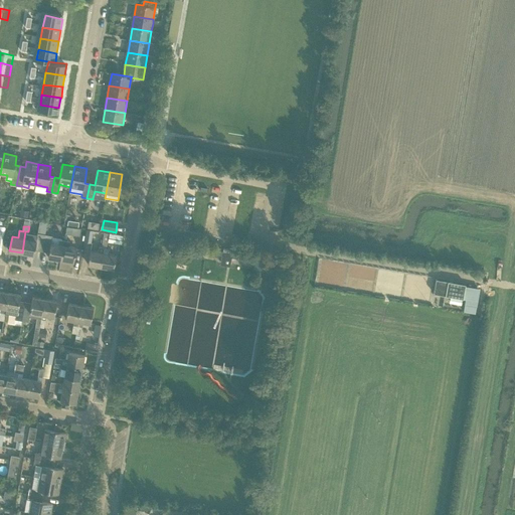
[(92,242),(94,230),(87,229),(84,241),(92,242)]
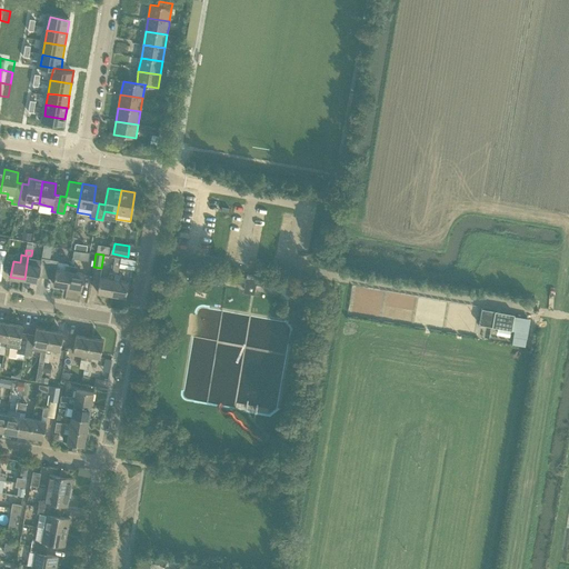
[(47,277),(50,259),(42,258),(42,260),(31,258),(31,256),(28,256),(25,279),(38,281),(39,276),(47,277)]
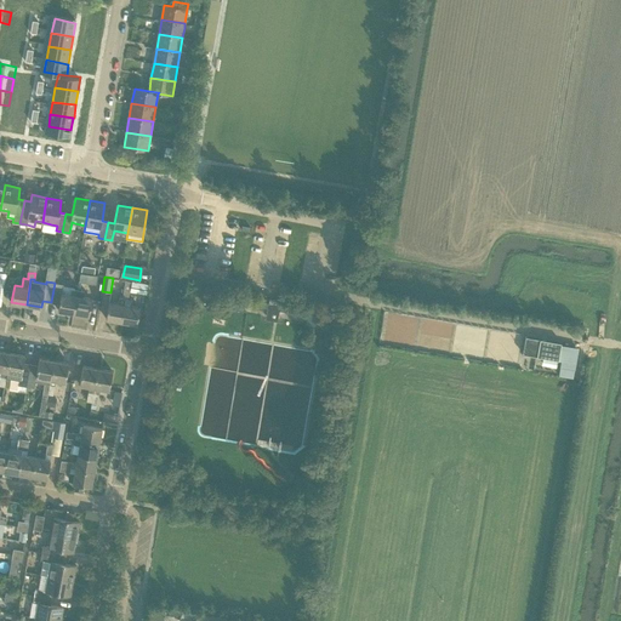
[(63,284),(55,283),(51,302),(60,303),(60,311),(74,313),(79,290),(81,290),(83,284),(75,281),(74,289),(72,289),(72,295),(62,294),(63,284)]
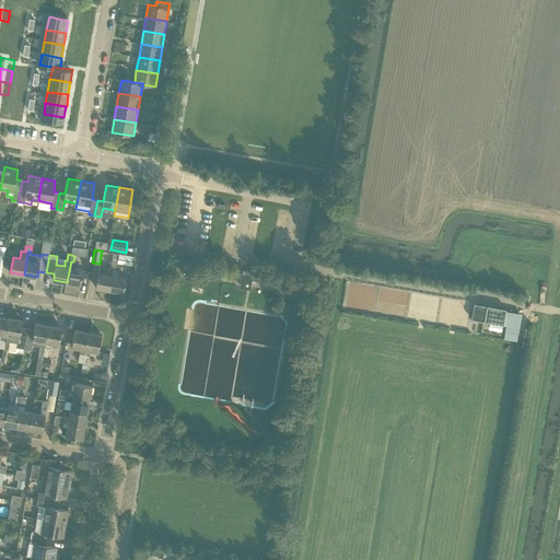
[(119,254),(118,256),(117,263),(132,266),(135,256),(119,254)]
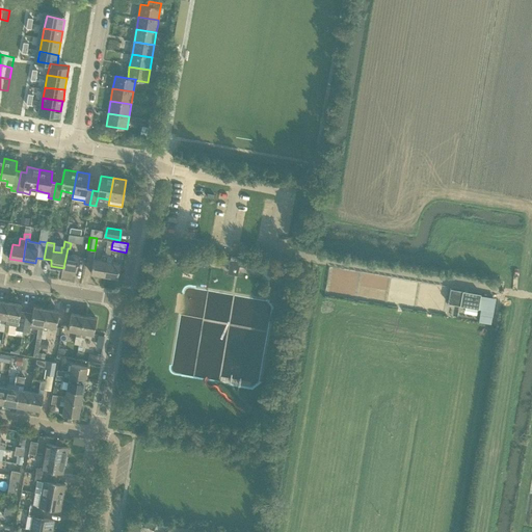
[(79,257),(72,255),(73,249),(70,248),(68,248),(63,268),(77,270),(79,257)]
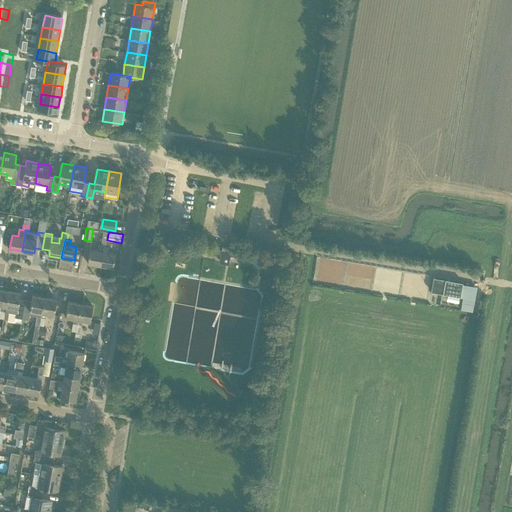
[(106,247),(107,241),(102,240),(101,246),(99,245),(98,246),(98,250),(90,249),(88,263),(101,265),(104,246),(106,247)]
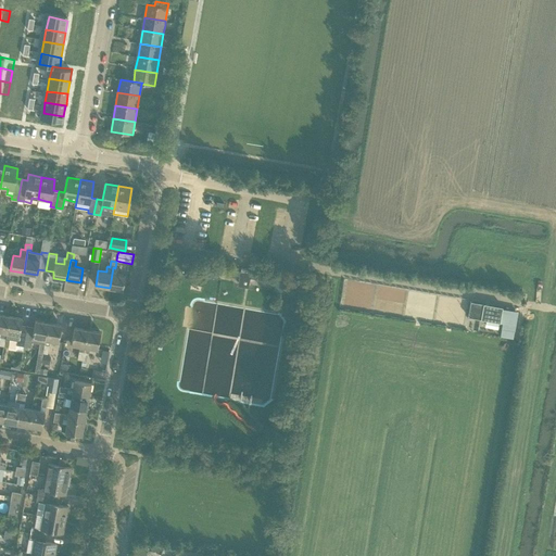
[(251,270),(250,270),(240,268),(240,272),(206,266),(204,277),(212,278),(213,273),(220,275),(222,273),(239,276),(241,276),(240,283),(248,286),(250,278),(267,281),(266,283),(274,285),(273,290),(281,291),(283,280),(250,274),(251,270)]
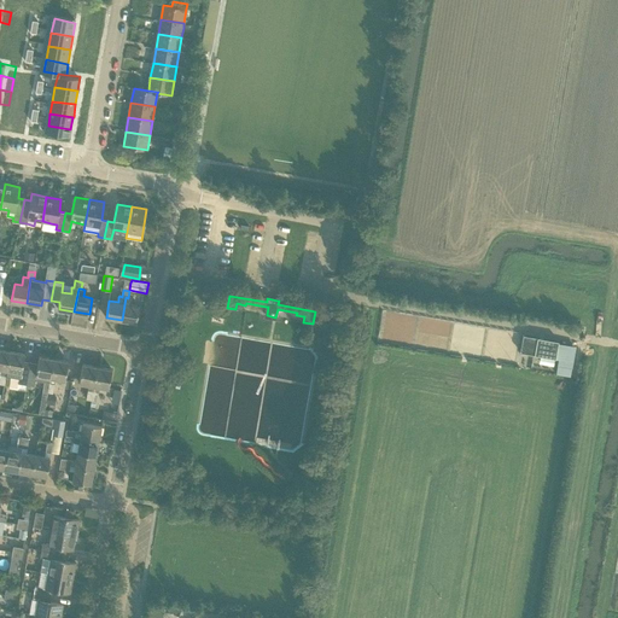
[(128,298),(126,297),(122,320),(136,322),(140,305),(130,304),(132,298),(128,298)]
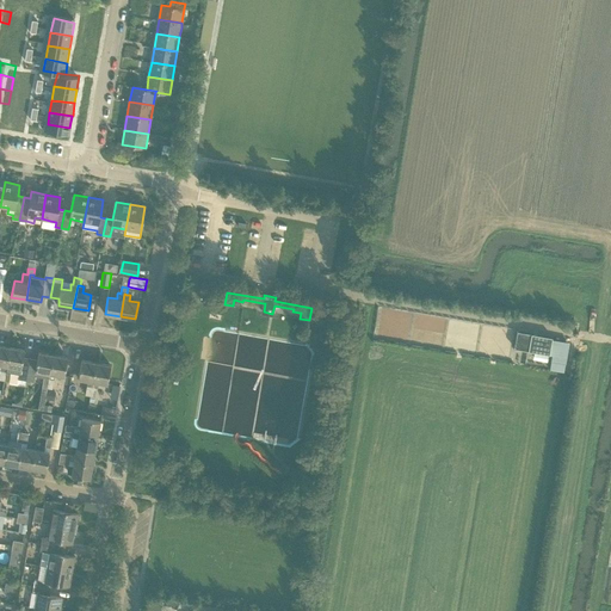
[(550,355),(553,338),(518,331),(514,349),(550,355)]
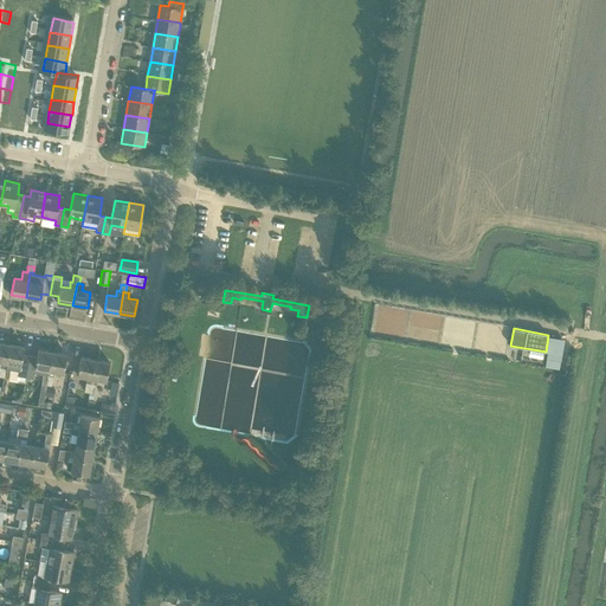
[(0,342),(0,361),(1,362),(0,366),(1,366),(7,367),(11,345),(0,342)]
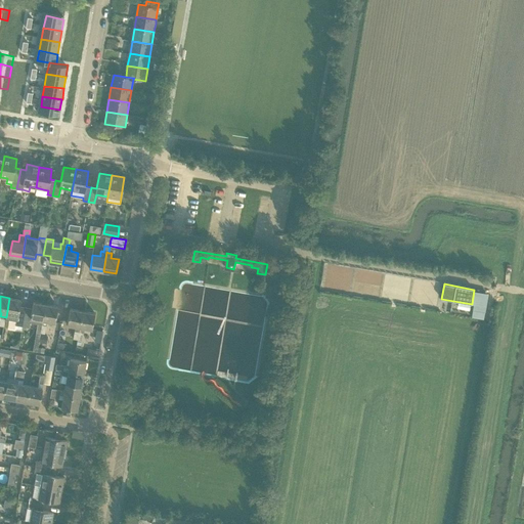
[(20,307),(22,301),(9,298),(6,317),(4,325),(8,326),(10,319),(17,320),(16,324),(24,325),(27,308),(20,307)]
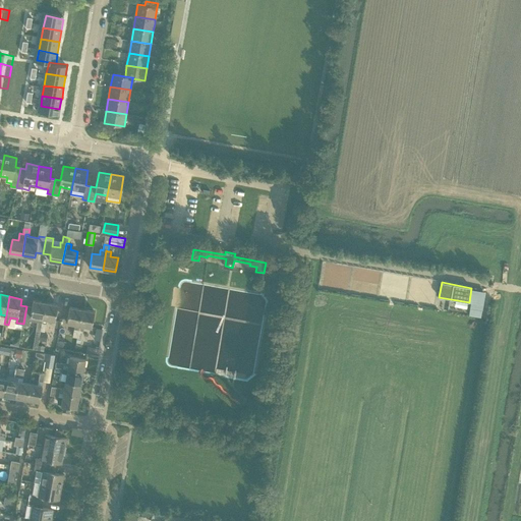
[(26,306),(23,324),(30,325),(30,320),(38,322),(37,330),(41,331),(46,303),(34,301),(32,307),(26,306)]
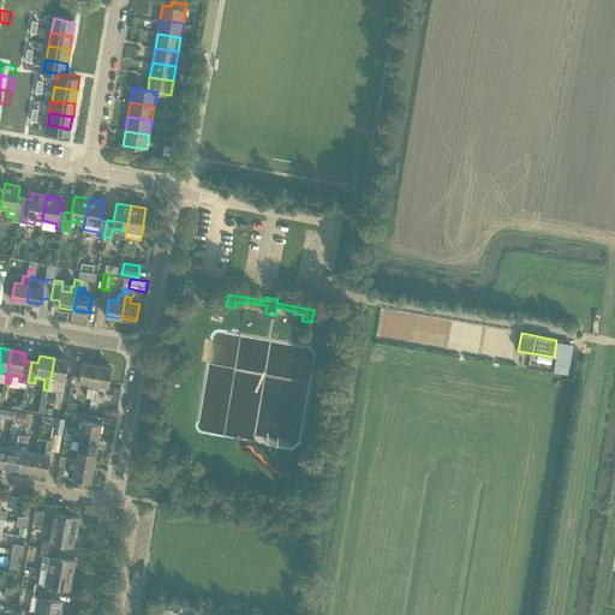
[(65,380),(69,360),(54,358),(48,390),(53,392),(55,377),(65,380)]
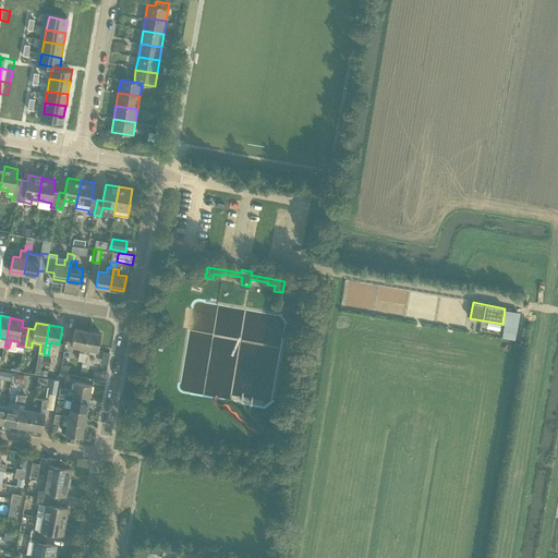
[(83,362),(88,331),(75,329),(72,347),(81,348),(79,362),(83,362)]
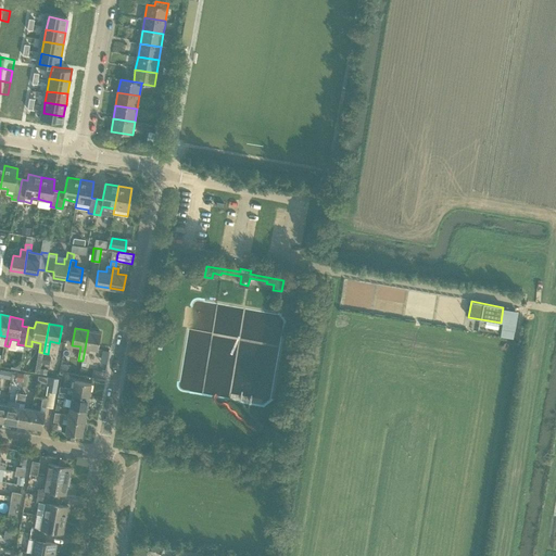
[(502,329),(501,337),(513,339),(515,331),(502,329)]
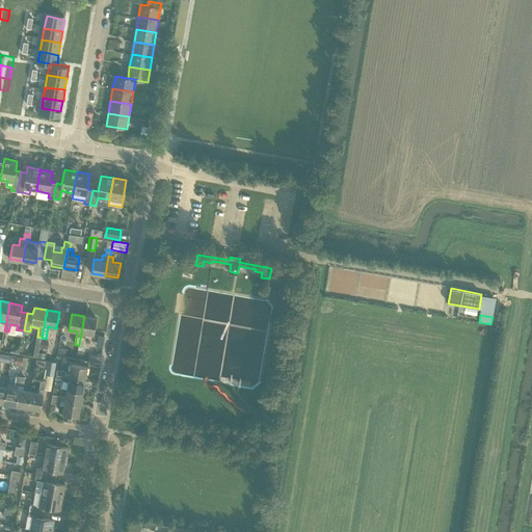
[(83,346),(85,334),(94,335),(97,318),(84,316),(79,345),(83,346)]
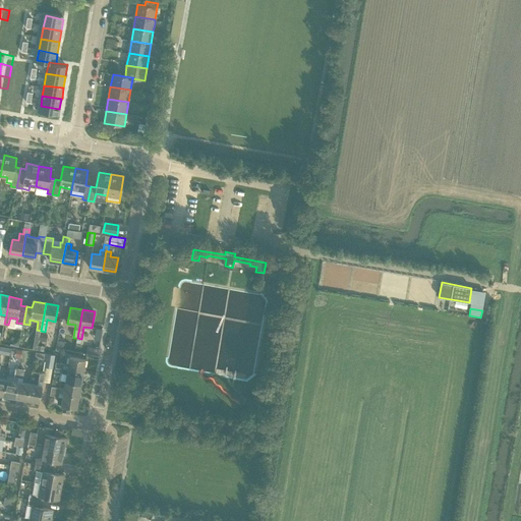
[(55,356),(46,354),(45,354),(44,359),(46,360),(45,366),(53,368),(55,356)]
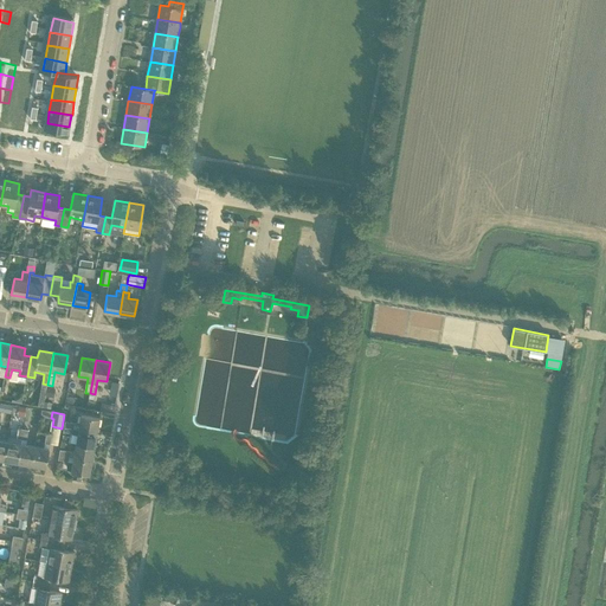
[(76,424),(75,429),(79,430),(97,433),(101,419),(82,416),(79,425),(76,424)]
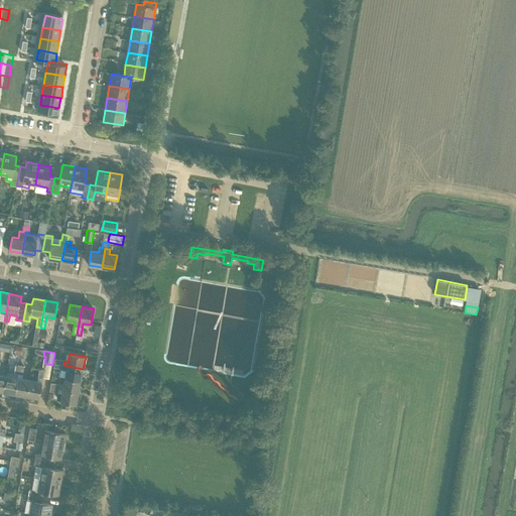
[(15,394),(20,365),(16,364),(13,377),(6,376),(3,392),(15,394)]
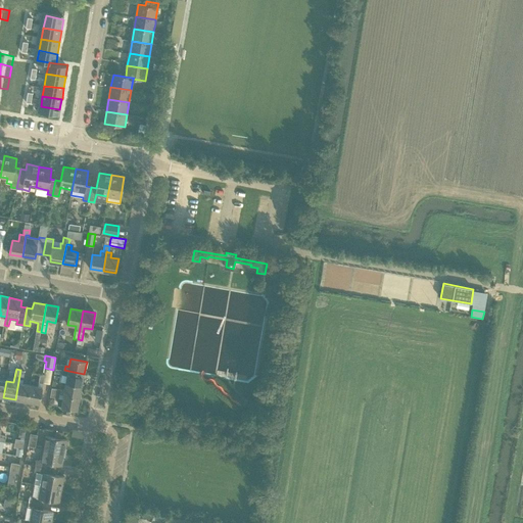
[(22,384),(25,371),(20,370),(15,399),(28,401),(31,385),(22,384)]
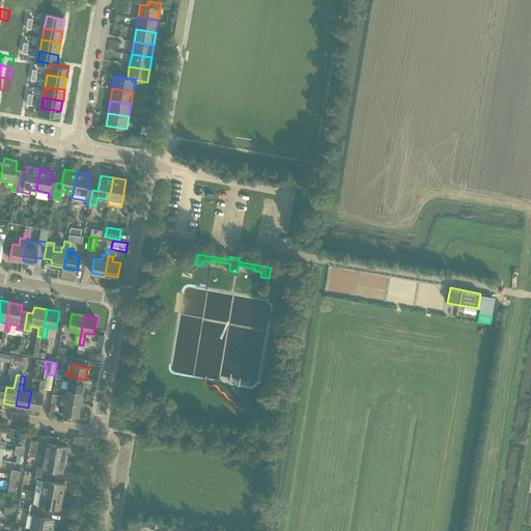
[(65,375),(64,381),(68,381),(67,389),(83,392),(85,380),(70,376),(65,375)]
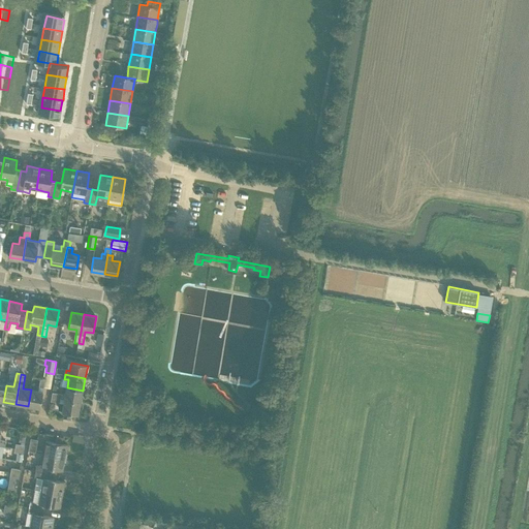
[(43,392),(45,378),(40,377),(38,392),(31,390),(28,406),(40,408),(43,392)]
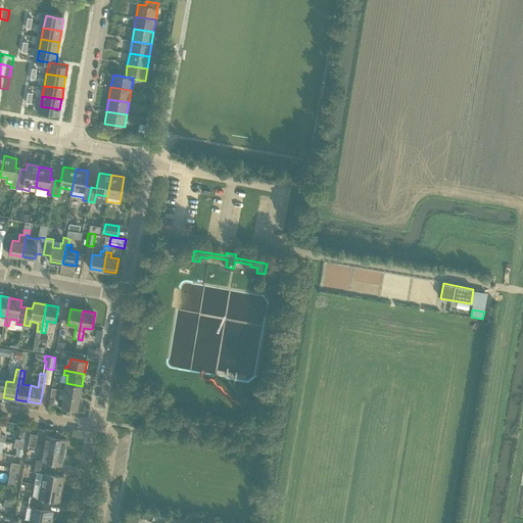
[(80,398),(82,386),(66,383),(64,390),(60,390),(52,388),(51,393),(60,394),(64,394),(63,395),(80,398)]
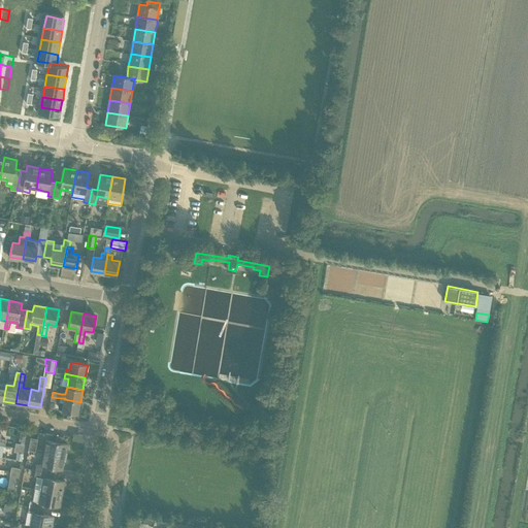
[(78,415),(80,402),(64,399),(62,411),(68,413),(70,413),(72,414),(78,415)]
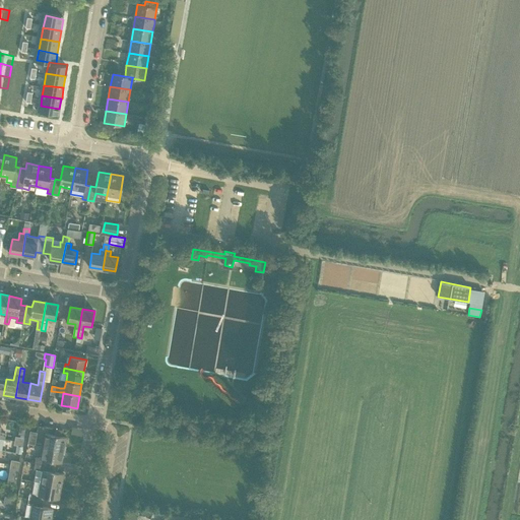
[(36,445),(38,432),(30,431),(28,443),(36,445)]
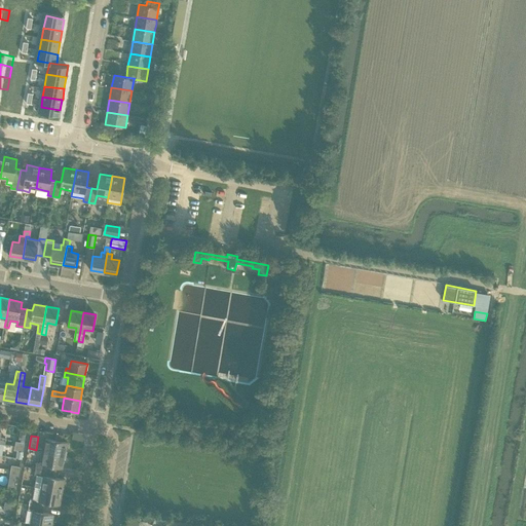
[(65,455),(67,443),(46,439),(44,452),(65,455)]
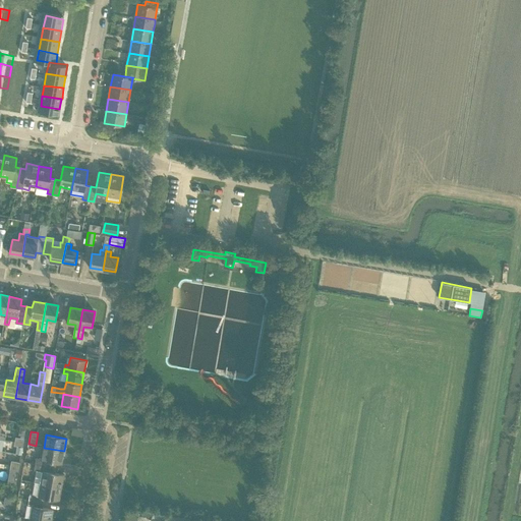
[(62,463),(64,451),(44,448),(42,459),(37,458),(36,464),(56,467),(57,462),(62,463)]
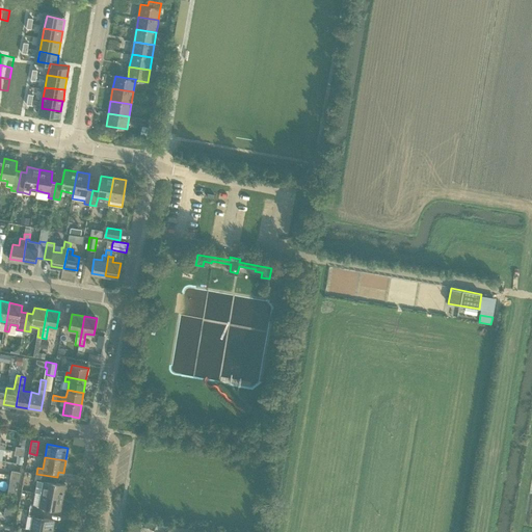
[(56,483),(57,477),(36,474),(35,480),(37,480),(35,493),(42,494),(63,498),(65,485),(56,483)]
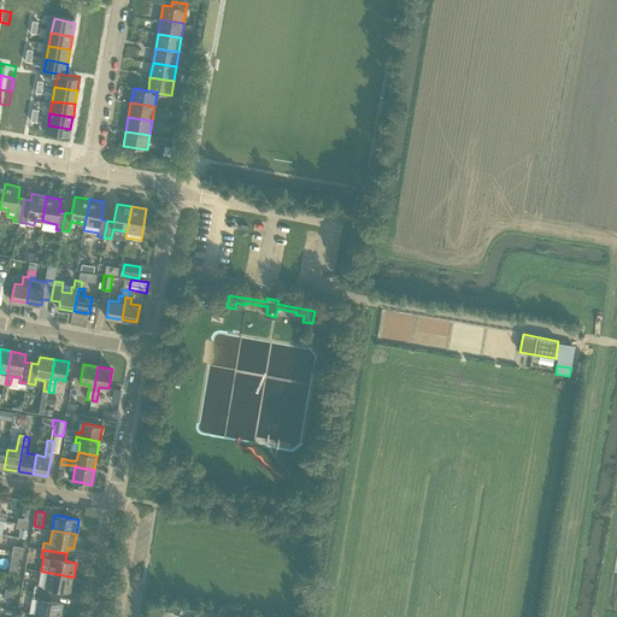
[(36,585),(35,592),(52,594),(53,588),(71,592),(74,577),(48,573),(41,571),(39,585),(36,585)]
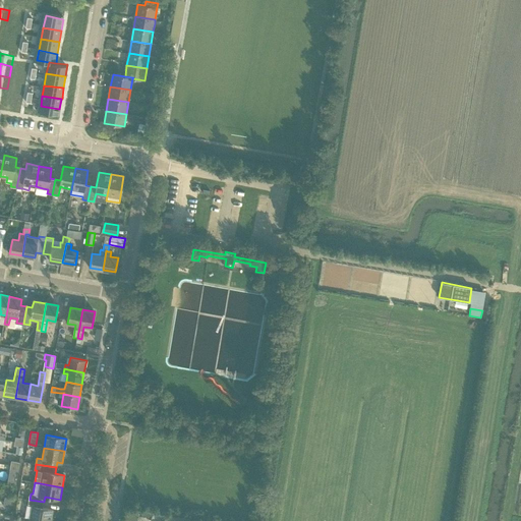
[(25,518),(31,518),(45,520),(51,520),(53,510),(43,508),(44,502),(30,500),(25,518)]
